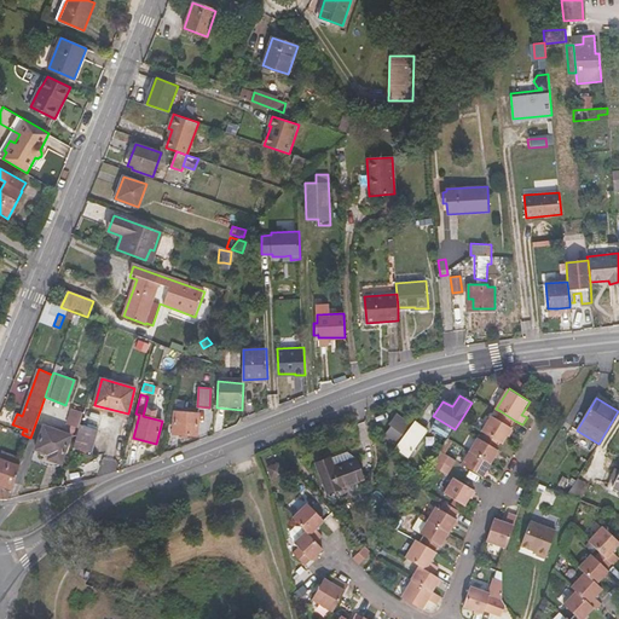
[(198,414),(174,411),(173,433),(197,434),(198,414)]
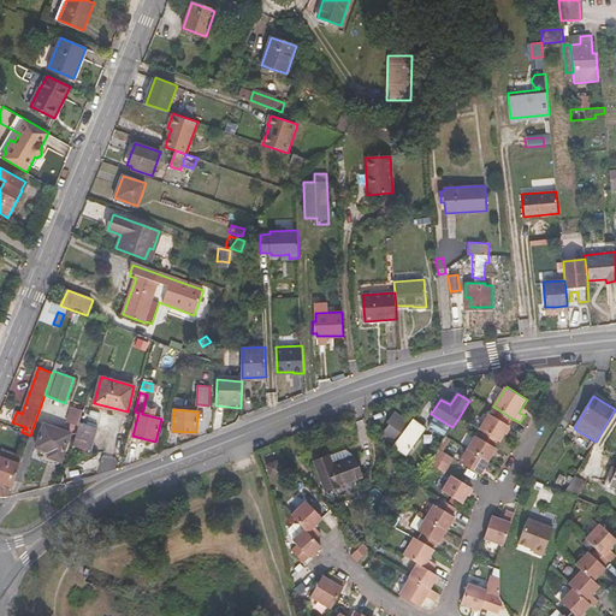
[(509,425),(513,419),(498,409),(495,416),(490,413),(480,428),(484,431),(498,440),(501,442),(504,434),(509,428),(510,426),(509,425)]
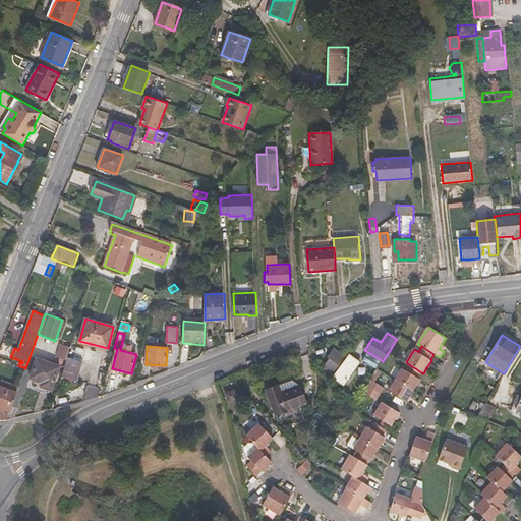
[(334,374),(346,358),(334,349),(328,357),(330,358),(324,366),(334,374)]
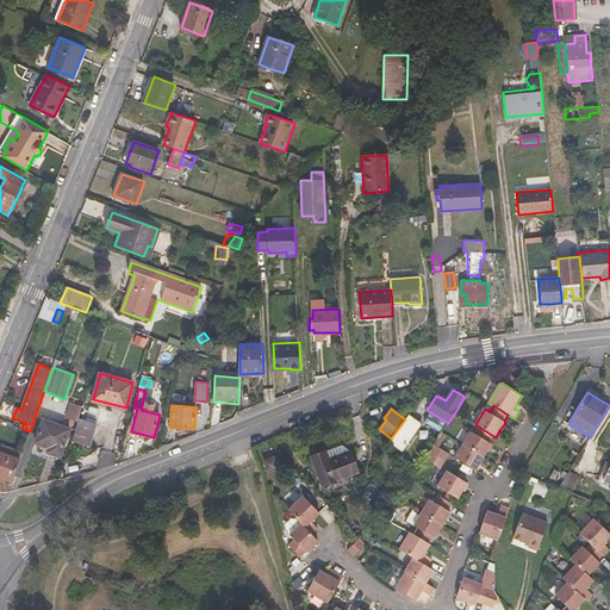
[(422,424),(409,414),(405,419),(391,439),(388,441),(402,450),(422,424)]
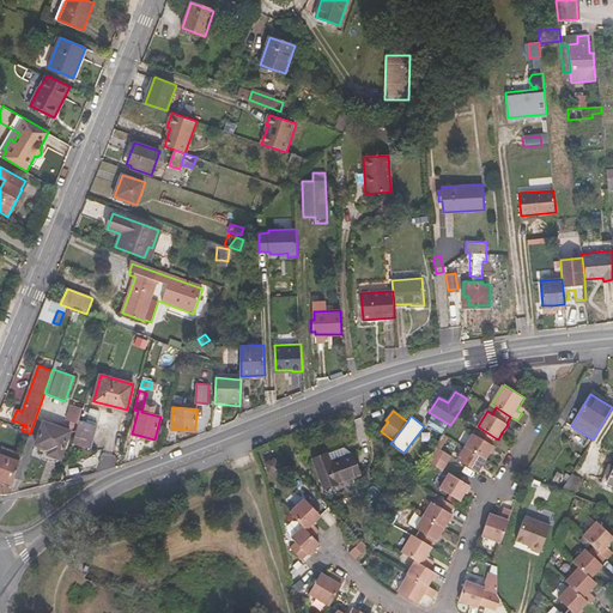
[(70,430),(44,422),(36,444),(49,449),(48,454),(60,457),(70,430)]
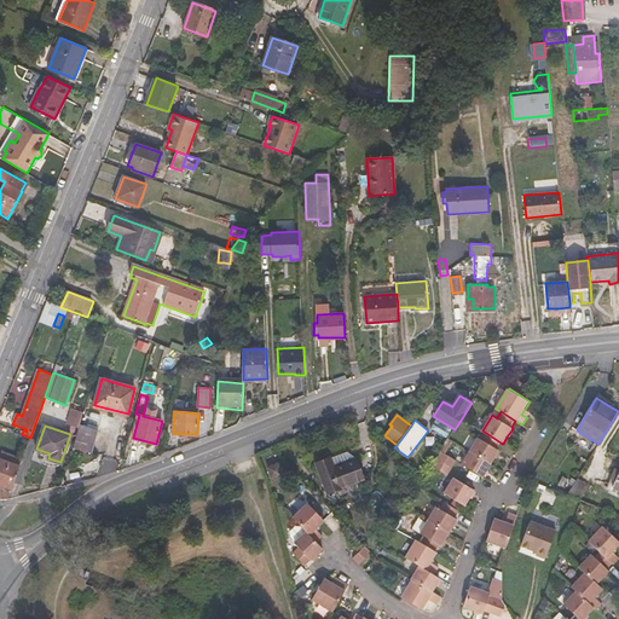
[(96,433),(79,428),(73,451),(88,456),(96,433)]
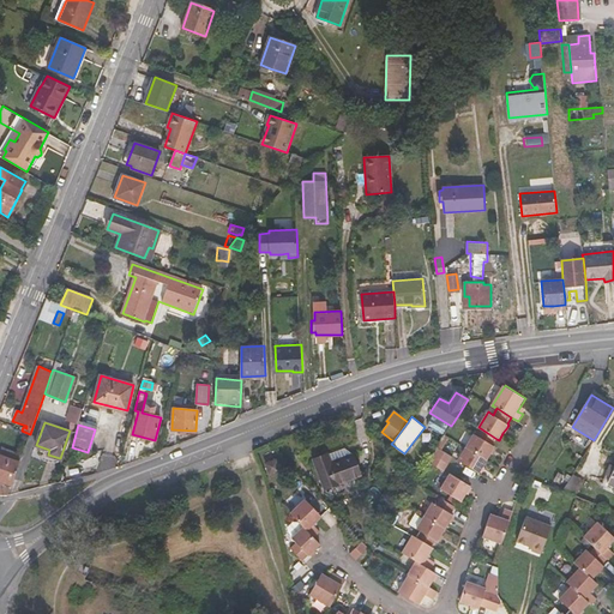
[(493,444),(497,439),(482,429),(479,435),(475,433),(467,447),(487,459),(489,455),(494,447),(495,445),(493,444)]
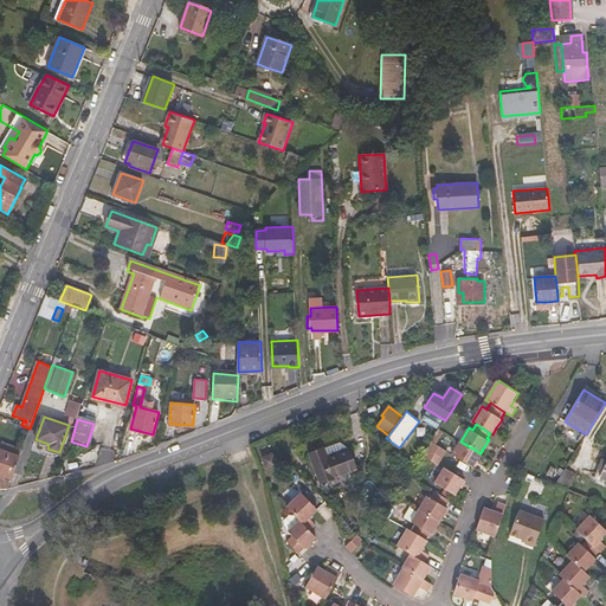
[(0,488),(8,489),(23,449),(1,442),(0,443),(0,488)]
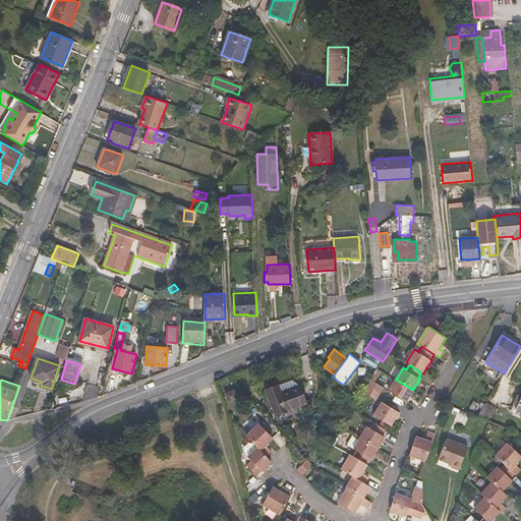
[(276,414),(305,404),(299,386),(299,387),(297,380),(279,387),(279,386),(267,390),(276,414)]
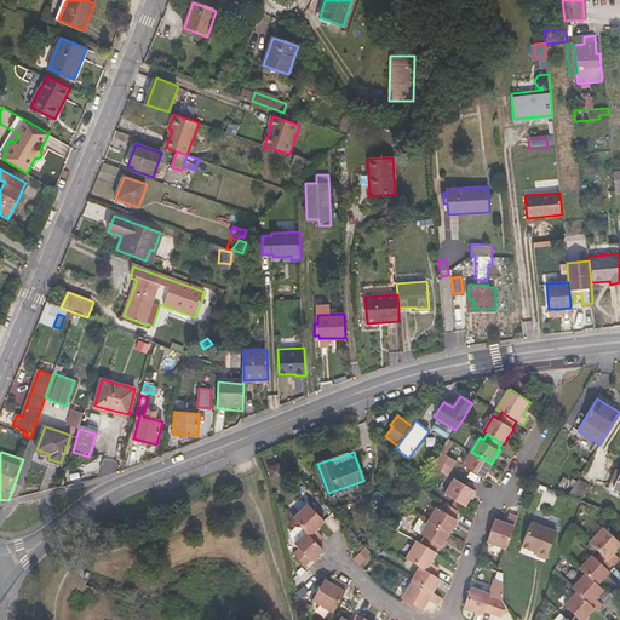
[(457,461),(442,452),(438,458),(453,468),(457,461)]
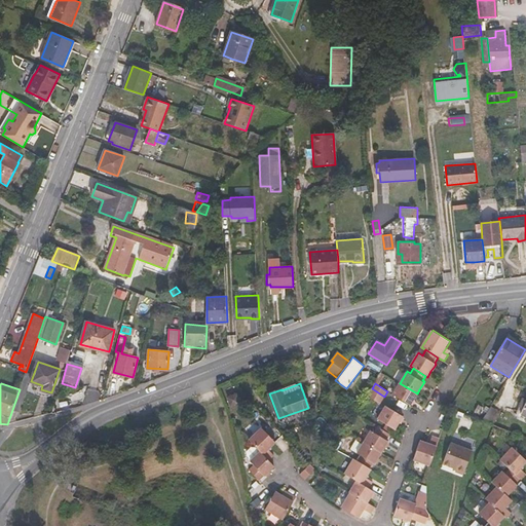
[(393,393),(410,405),(411,403),(414,398),(417,393),(400,383),(393,393)]
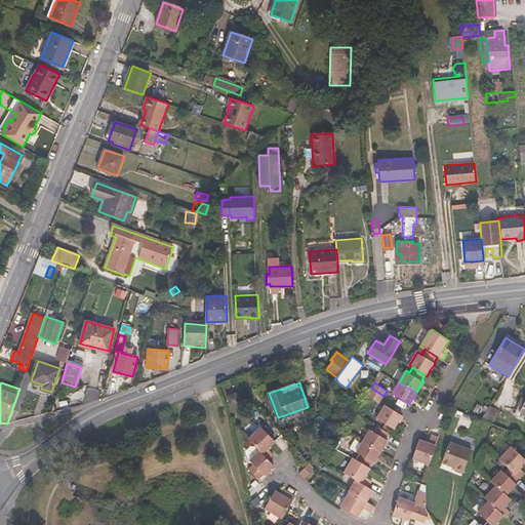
[(384,396),(371,388),(367,394),(380,401),(384,396)]
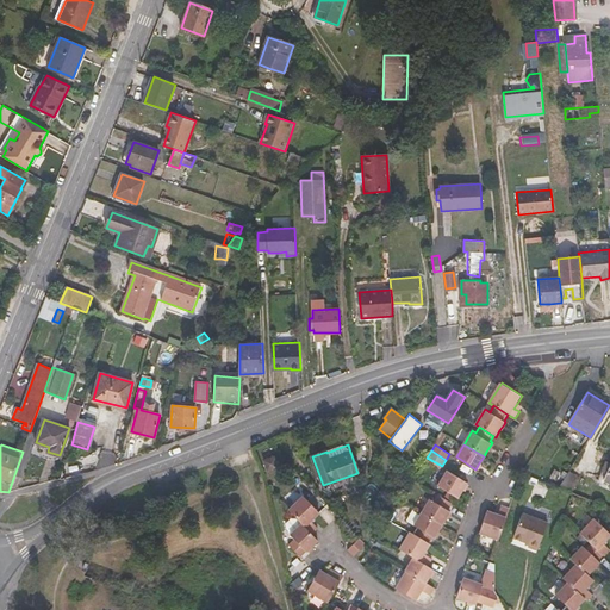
[(268,471),(278,466),(274,458),(265,461),(268,471)]
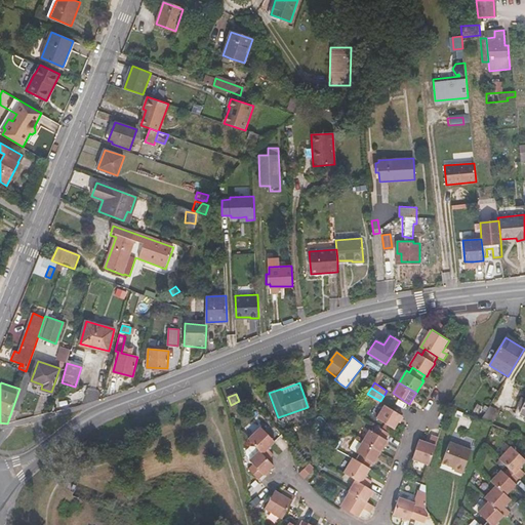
[(402,416),(403,415),(386,404),(376,417),(395,429),(398,422),(402,416)]
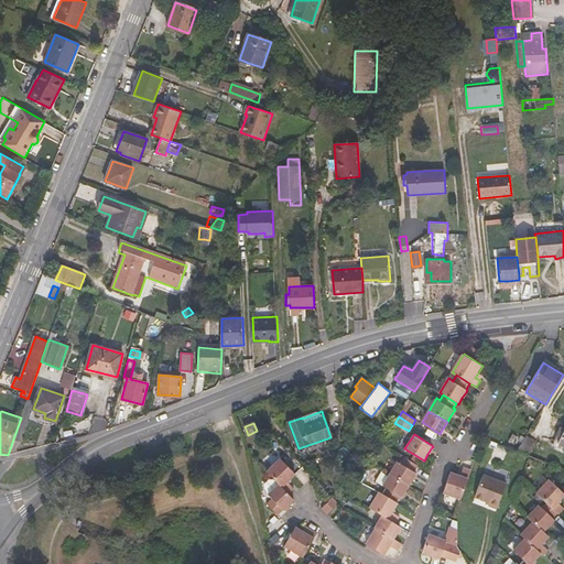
[(508,445),(517,451),(521,444),(516,441),(516,442),(512,440),(508,445)]
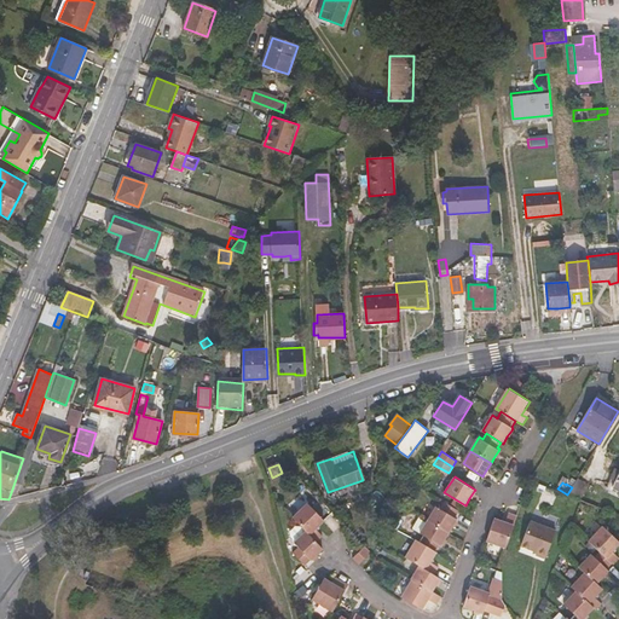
[(307,531),(316,541),(322,534),(318,531),(316,527),(322,522),(324,520),(307,502),(293,518),(307,531)]
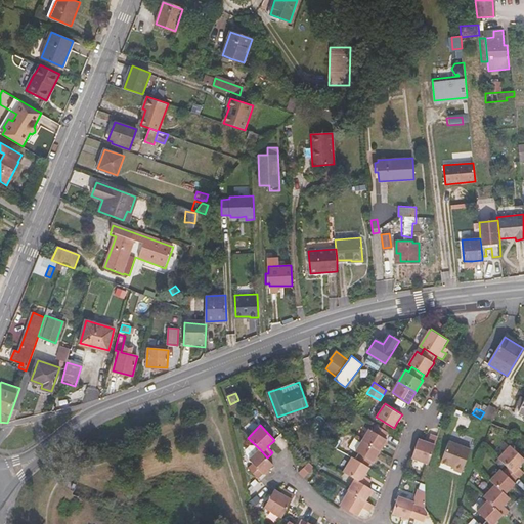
[(369,428),(362,439),(380,450),(383,446),(386,440),(387,439),(385,437),(389,432),(377,425),(374,430),(369,428)]
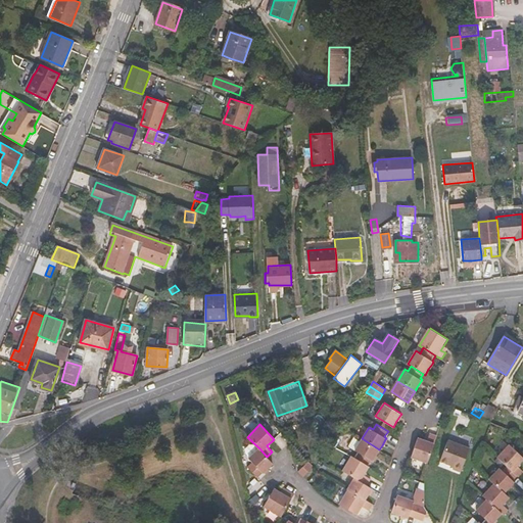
[(412,457),(429,463),(438,434),(430,432),(429,437),(428,439),(422,437),(419,436),(412,457)]
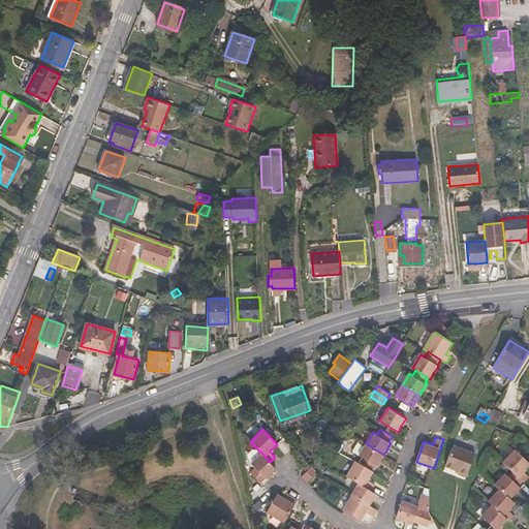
[(362,459),(360,463),(372,470),(374,466),(376,467),(376,465),(380,460),(383,455),(366,443),(358,457),(362,459)]
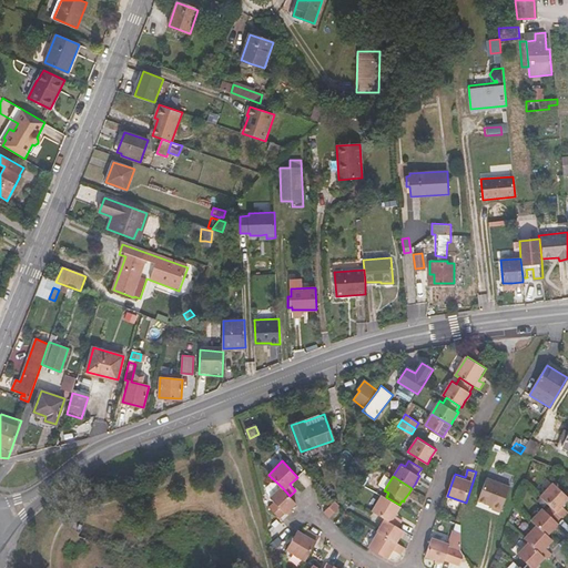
[(487,478),(478,500),(493,506),(493,508),(501,511),(510,486),(487,478)]
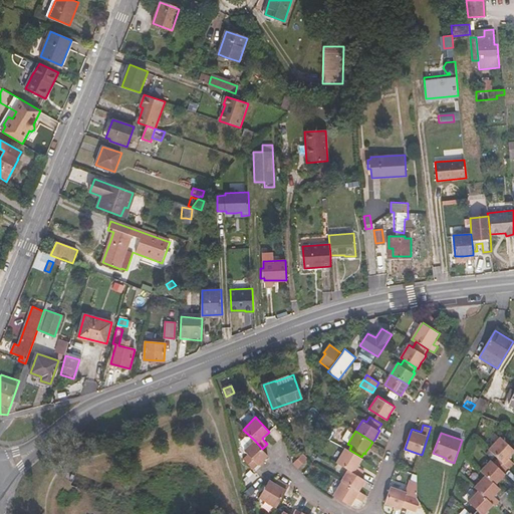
[(509,467),(510,468),(513,463),(513,461),(511,459),(509,457),(513,451),(513,450),(513,446),(502,435),(489,449),(499,458),(509,467)]
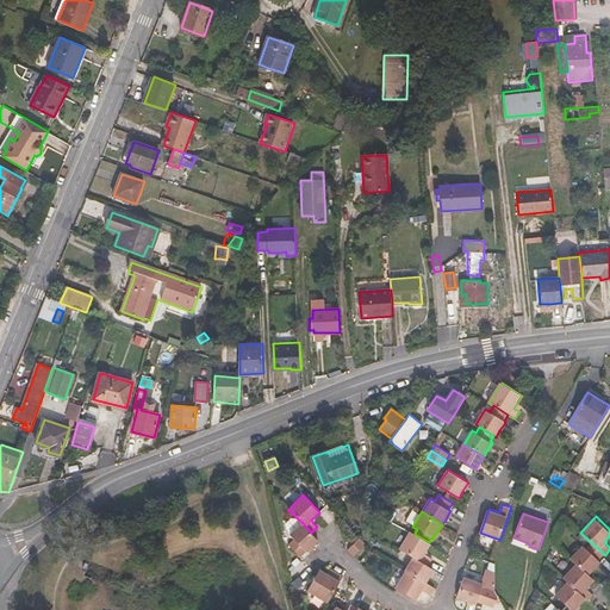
[(306,552),(318,540),(311,533),(303,523),(298,518),(292,518),(286,524),(286,530),(291,535),(294,540),(290,545),(300,556),(305,552),(306,552)]
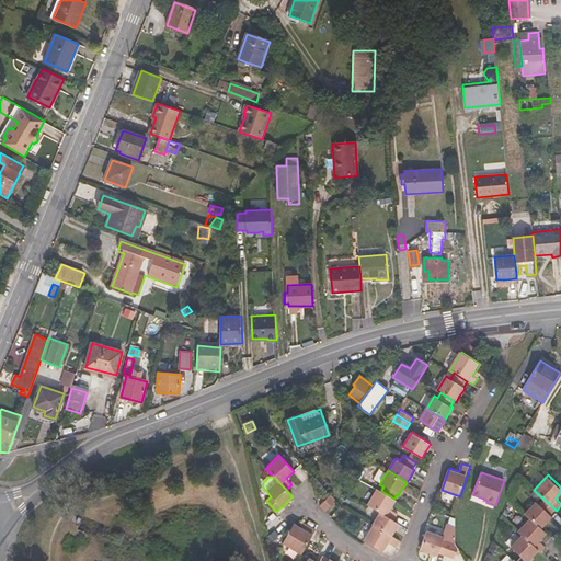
[(377,489),(367,504),(381,512),(395,521),(399,514),(393,512),(391,510),(395,504),(397,501),(395,499),(381,491),(377,489)]
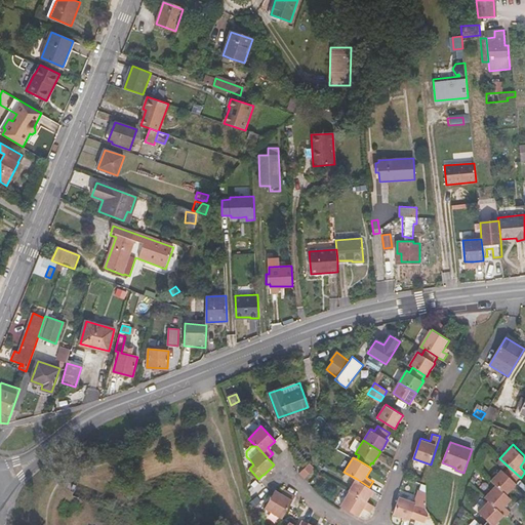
[(315,468),(311,462),(300,473),(305,478),(315,468)]
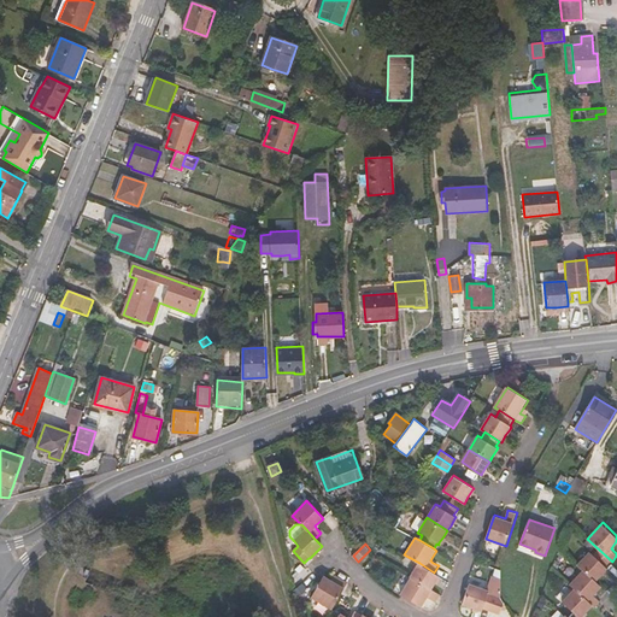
[(591,551),(579,564),(583,569),(595,581),(601,574),(606,568),(609,566),(607,565),(611,560),(599,550),(594,554),(591,551)]
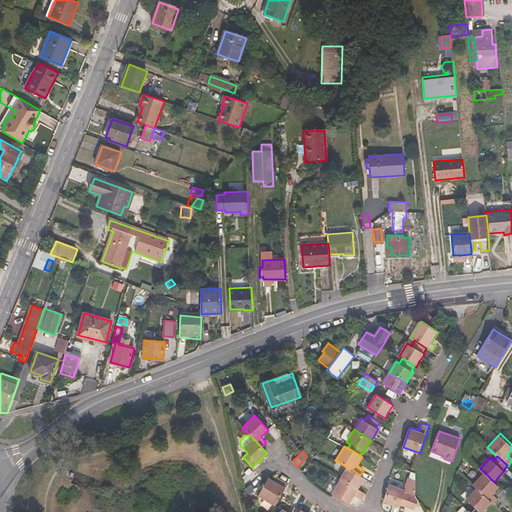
[(360,475),(348,467),(341,479),(342,480),(357,489),(360,486),(363,480),(365,478),(360,475)]
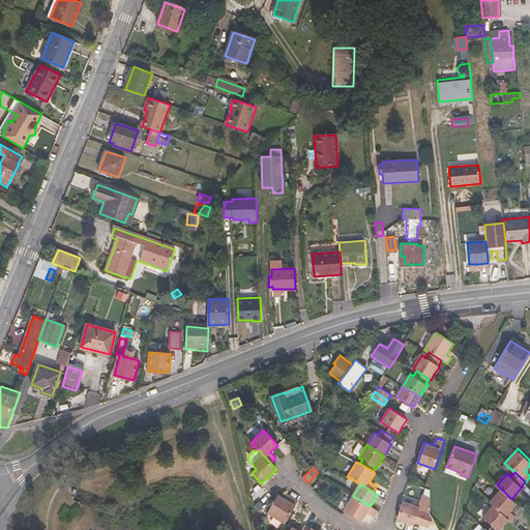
[(510,522),(517,516),(516,513),(512,511),(510,510),(514,505),(517,503),(511,499),(501,489),(490,502),(494,505),(495,507),(508,519),(510,522)]
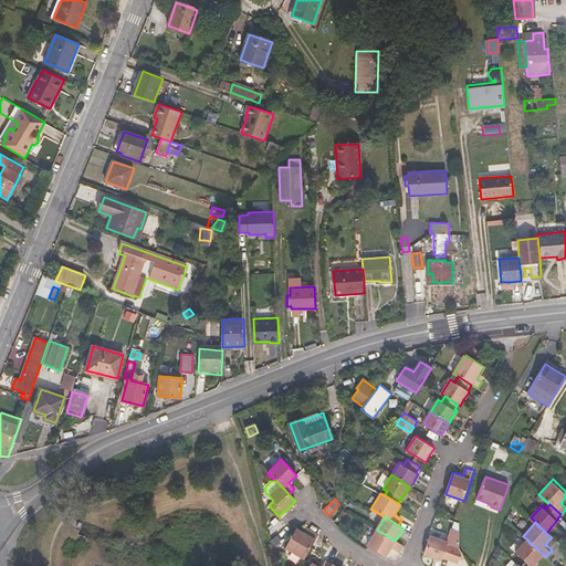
[(304,557),(318,533),(312,530),(308,534),(303,531),(297,527),(286,546),(304,557)]
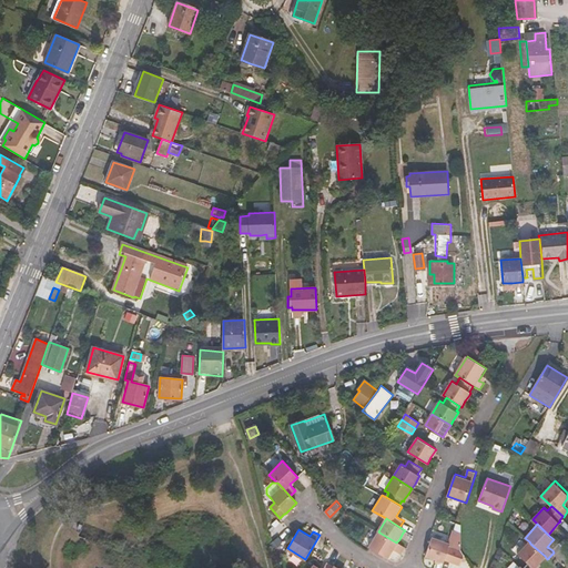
[(379,533),(369,548),(388,559),(389,557),(394,550),(397,553),(403,556),(407,548),(396,543),(379,533)]
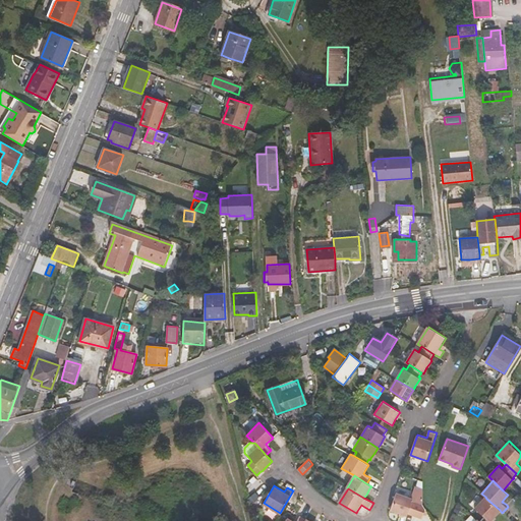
[(414,500),(414,499),(398,494),(392,511),(403,514),(409,516),(409,514),(424,518),(427,509),(424,504),(414,500)]
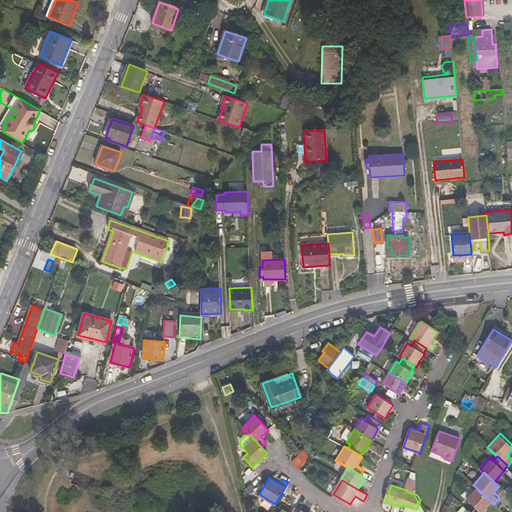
[(477,509),(474,511),(481,511),(486,507),(491,501),(478,490),(477,488),(466,499),(473,505),(477,509)]
